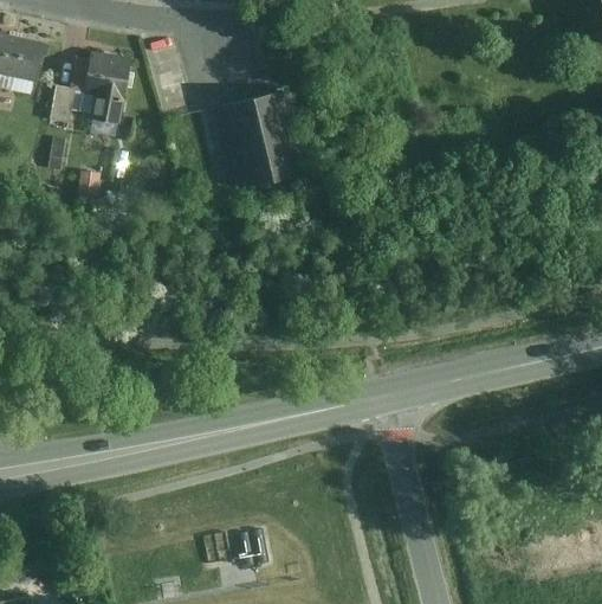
[(44,43),(0,32),(0,74),(36,82),(44,43)]
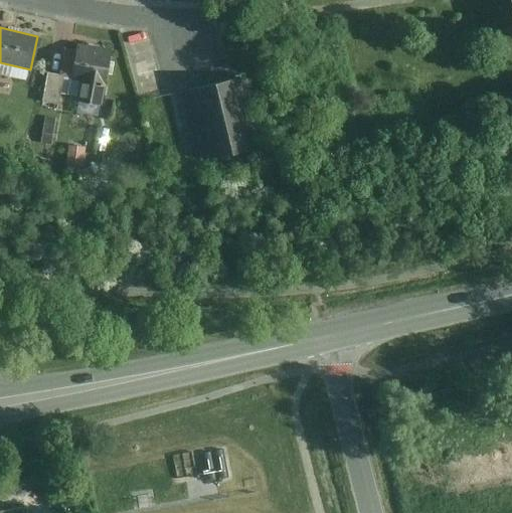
[(102,104),(110,49),(77,43),(75,49),(64,47),(57,74),(46,71),(41,99),(56,102),(58,96),(102,104)]
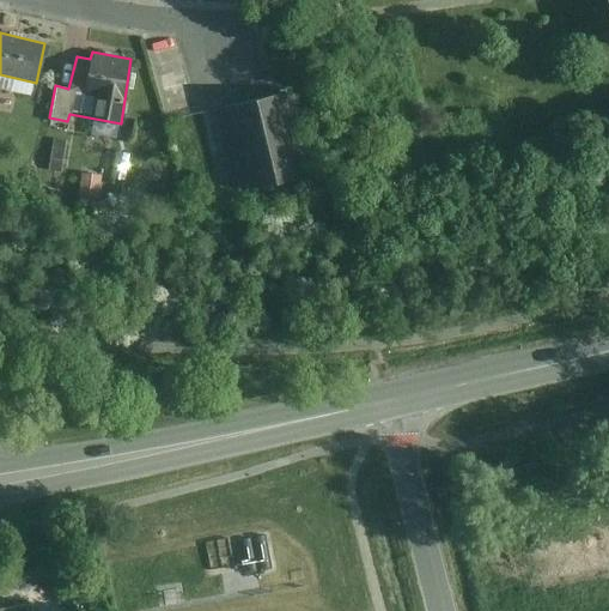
[(305,175),(286,91),(217,107),(237,191),(305,175)]
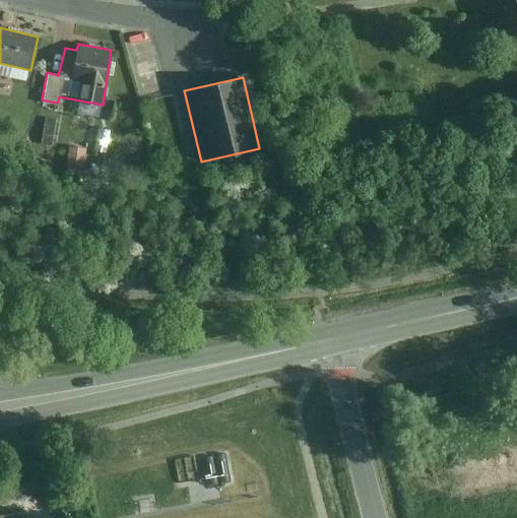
[(52,143),(56,118),(45,116),(42,141),(52,143)]
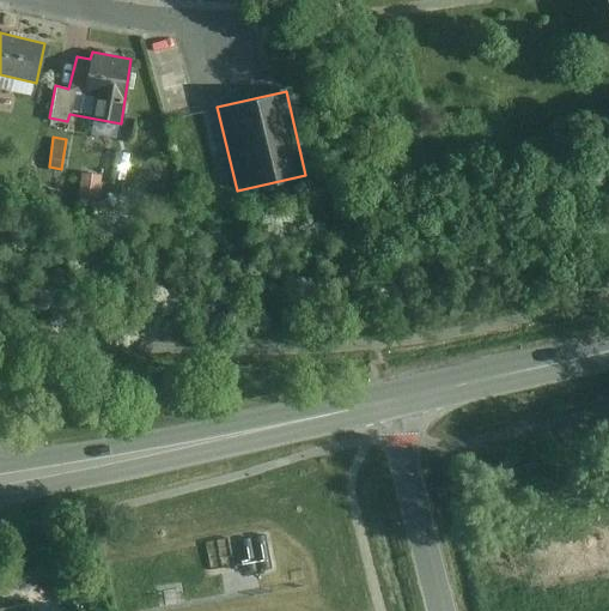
[(98,175),(79,173),(77,194),(97,197),(98,175)]
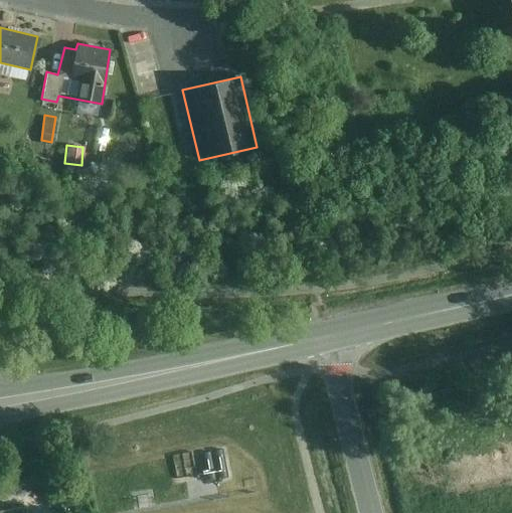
[(223,478),(218,450),(211,451),(217,479),(223,478)]
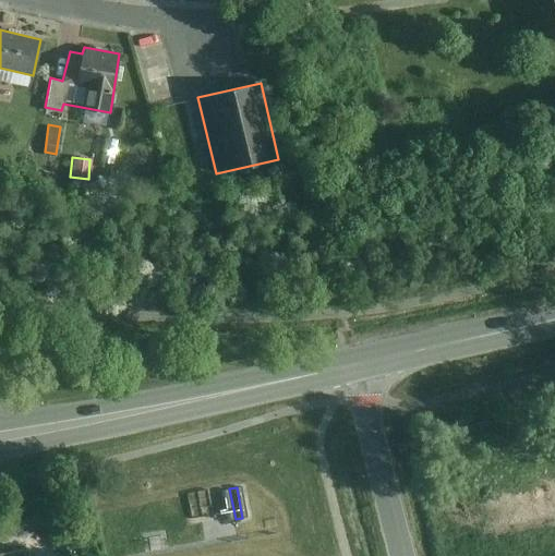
[(204,490),(183,494),(189,519),(208,515),(204,490)]
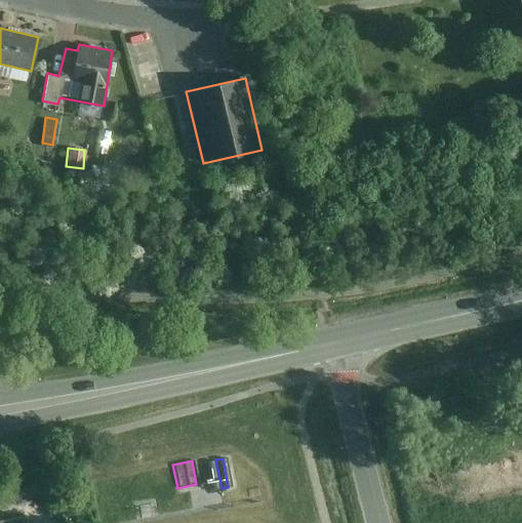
[(215,488),(210,460),(202,463),(208,490),(215,488)]
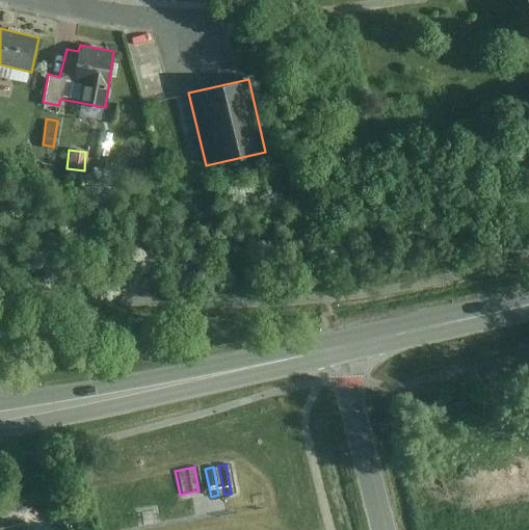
[(151,509),(138,512),(139,523),(153,521),(151,509)]
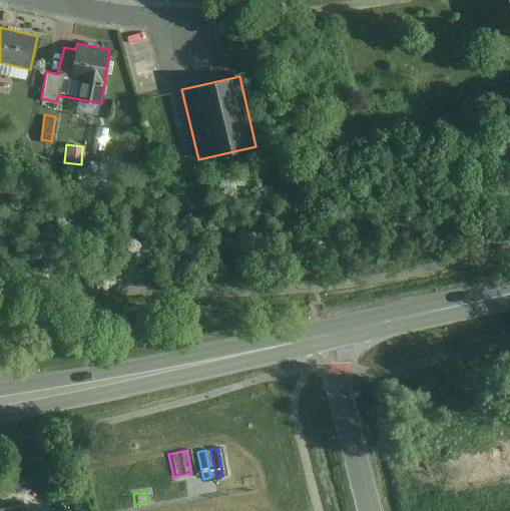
[(24,510),(23,502),(0,506),(0,510),(24,510)]
